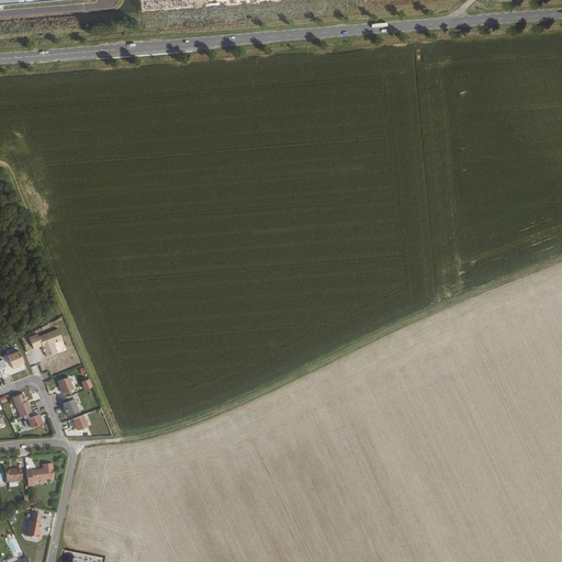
[(47,357),(67,350),(59,329),(40,336),(38,334),(30,337),(34,349),(43,346),(47,357)]
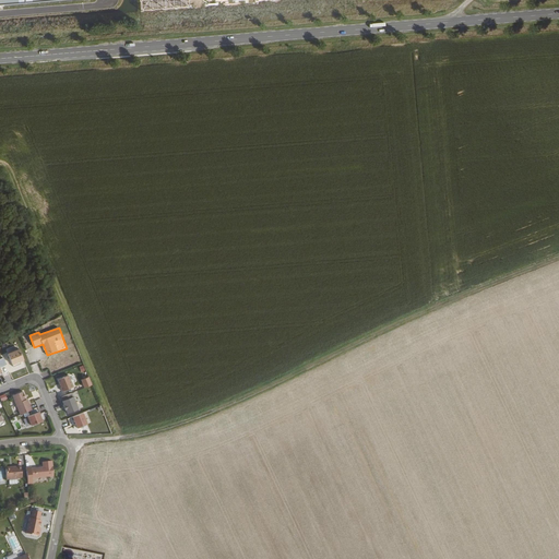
[(10,354),(14,365),(26,360),(21,348),(10,354)]
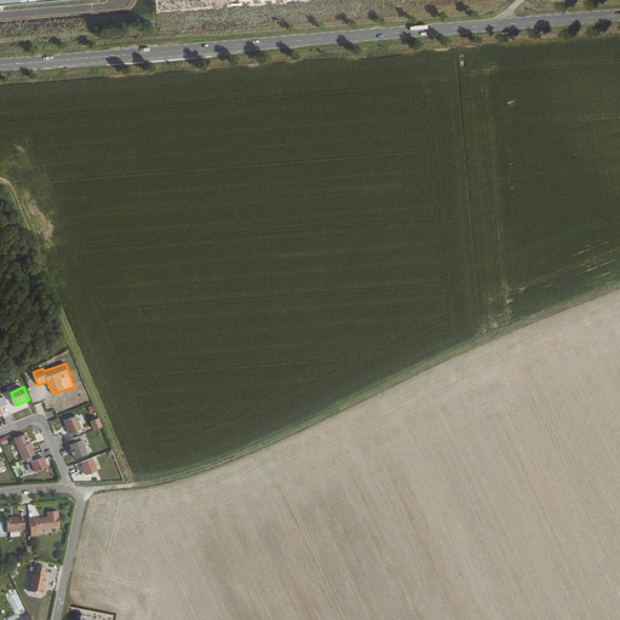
[(63,420),(69,434),(81,429),(76,415),(63,420)]
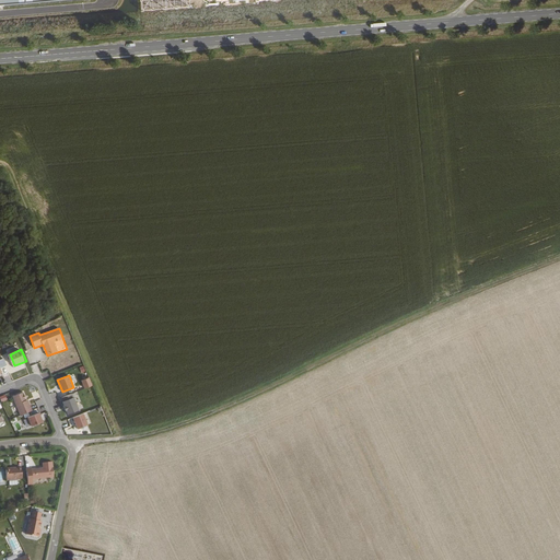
[(12,396),(20,415),(32,409),(27,399),(26,399),(23,392),(12,396)]
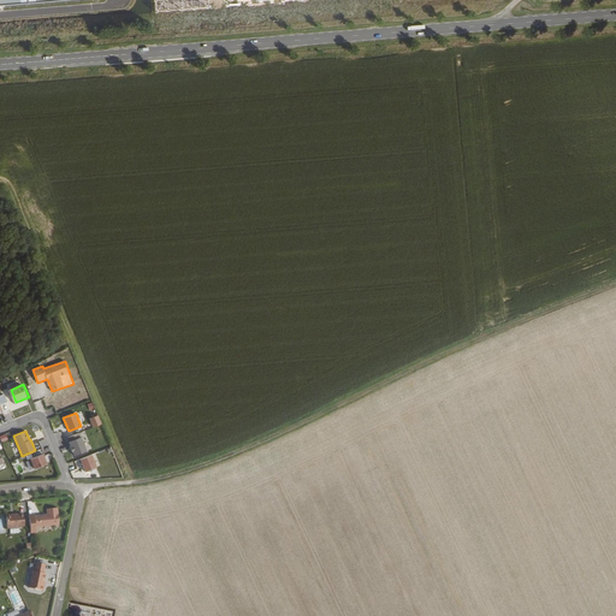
[(76,457),(88,451),(81,433),(67,438),(76,457)]
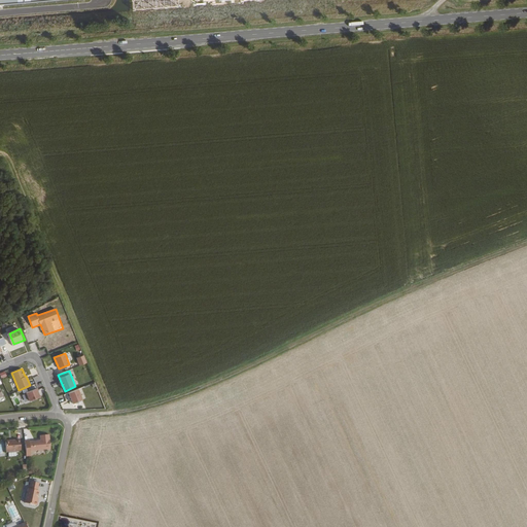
[(26,392),(29,400),(40,396),(37,388),(26,392)]
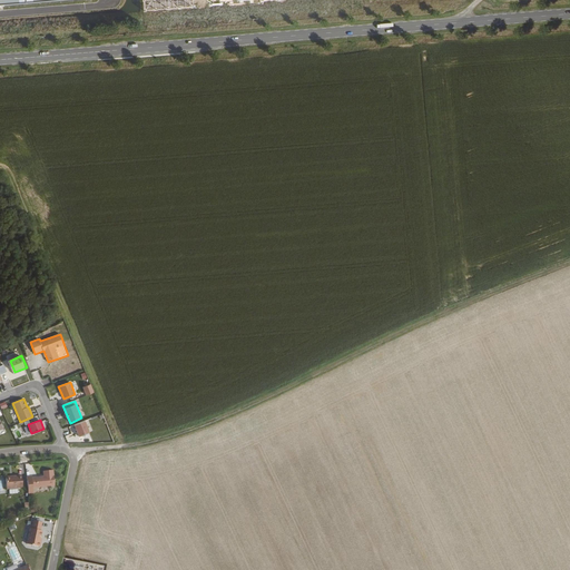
[(80,438),(91,433),(86,420),(75,425),(80,438)]
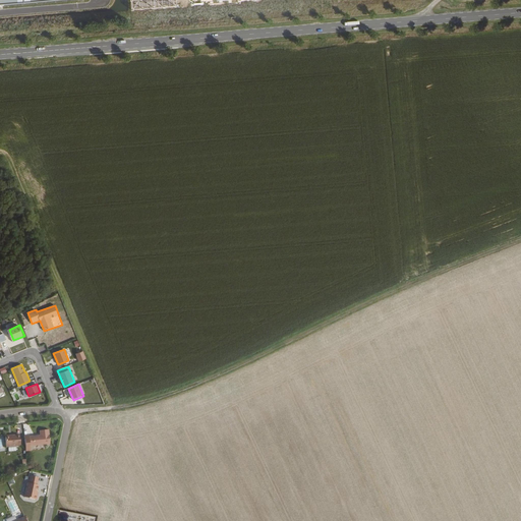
[(49,447),(47,432),(38,432),(39,438),(27,439),(27,437),(22,437),(24,453),(29,452),(29,448),(49,447)]
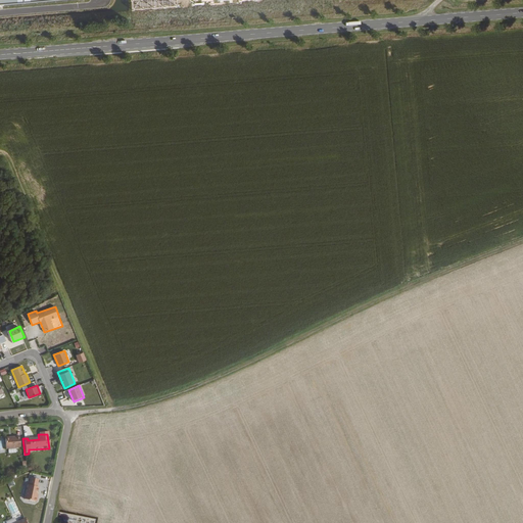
[(14,438),(14,437),(4,438),(5,449),(19,447),(19,444),(18,440),(18,438),(14,438)]
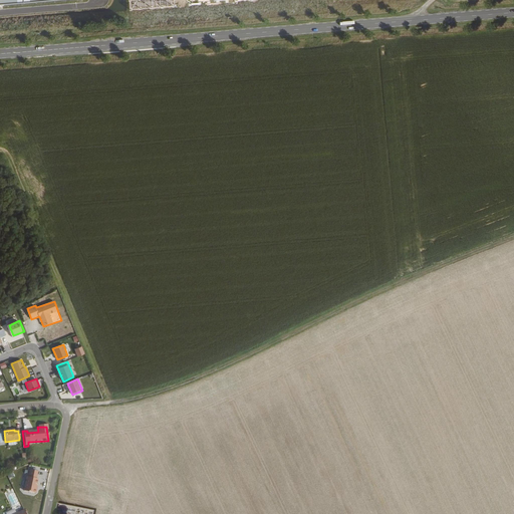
[(35,473),(28,471),(26,478),(25,478),(21,492),(32,495),(33,494),(34,491),(33,490),(34,488),(35,480),(34,480),(35,473)]
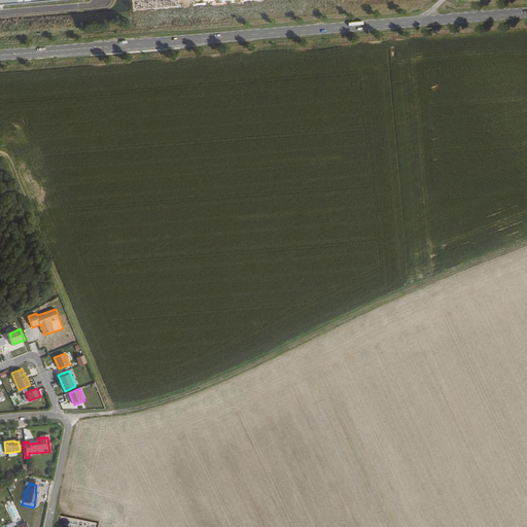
All buildings are outlined.
